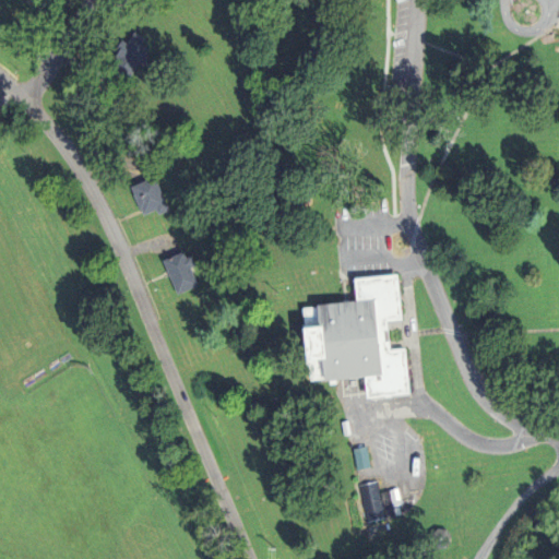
[(0,0),(0,18),(8,24),(24,2),(20,0),(0,0)]
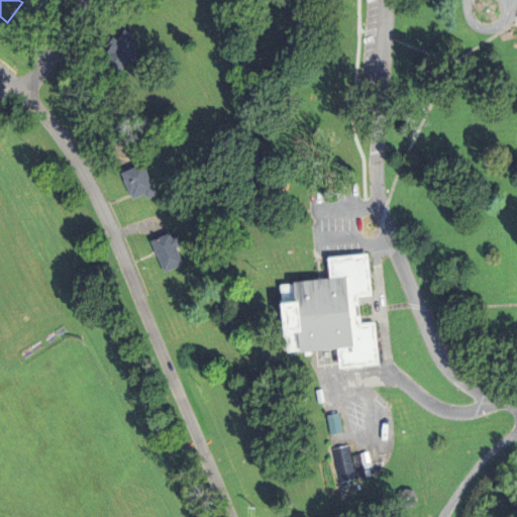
[(104,62),(109,53),(107,52),(111,45),(108,44),(114,35),(118,39),(125,28),(135,35),(132,40),(138,44),(134,50),(138,53),(133,61),(129,58),(120,72),(104,62)]
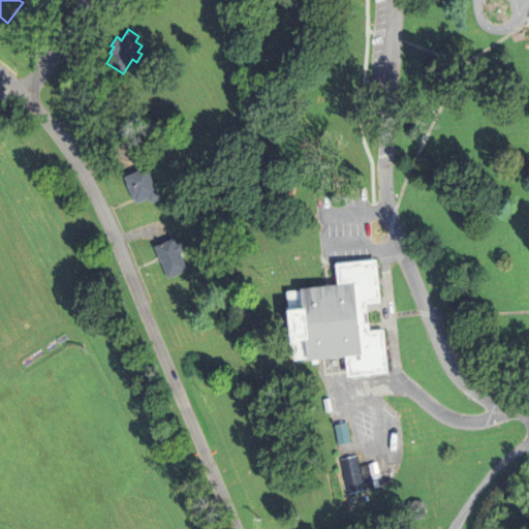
[(125,176),(147,166),(161,198),(151,203),(149,198),(136,204),(125,176)]
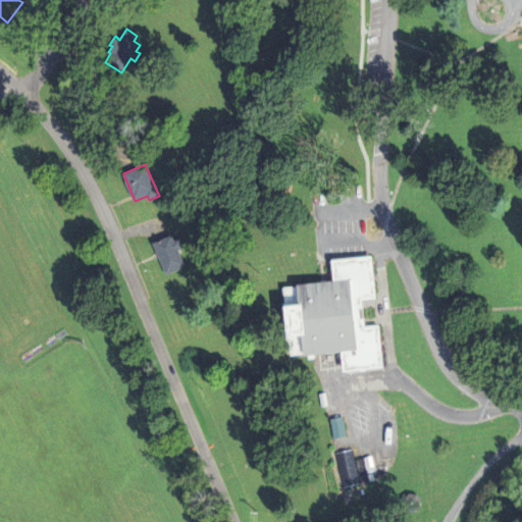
[(153,243),(172,235),(174,240),(179,239),(184,248),(178,250),(186,266),(166,274),(153,243)]
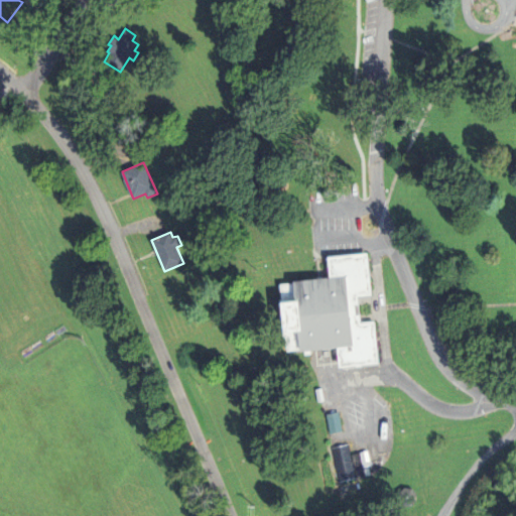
[(288,352),(303,351),(303,353),(305,353),(306,356),(312,355),(312,352),(339,349),(341,369),(381,365),(376,323),(362,324),(360,297),(373,295),(369,254),(330,258),(332,278),(295,282),(295,284),(282,285),(283,300),(281,301),(281,307),(286,307),(288,331),(284,331),(284,338),(287,338),(288,352)]
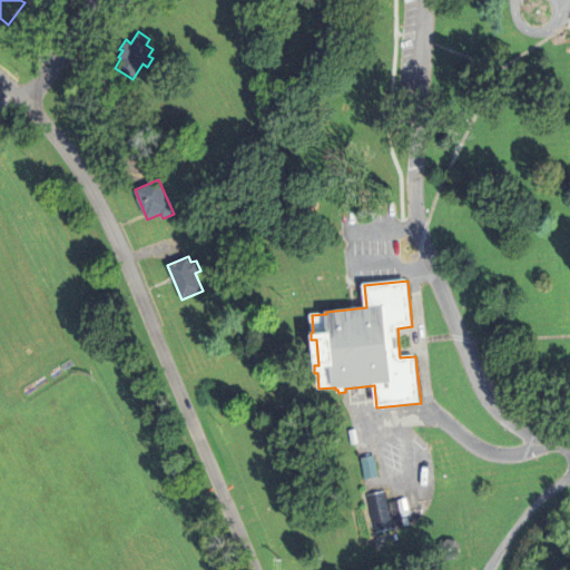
[(371,533),(391,529),(383,490),(363,493),(371,533)]
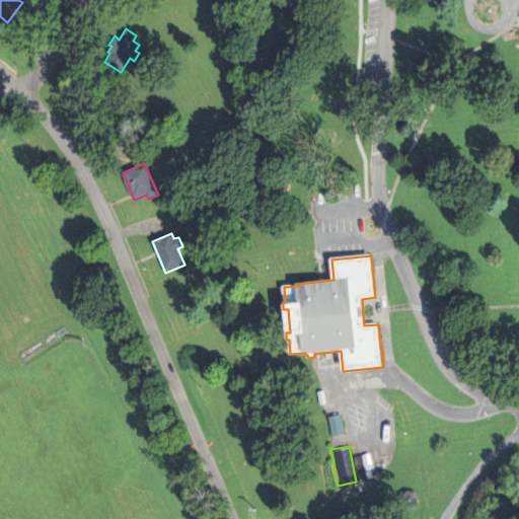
All buildings are outlined.
